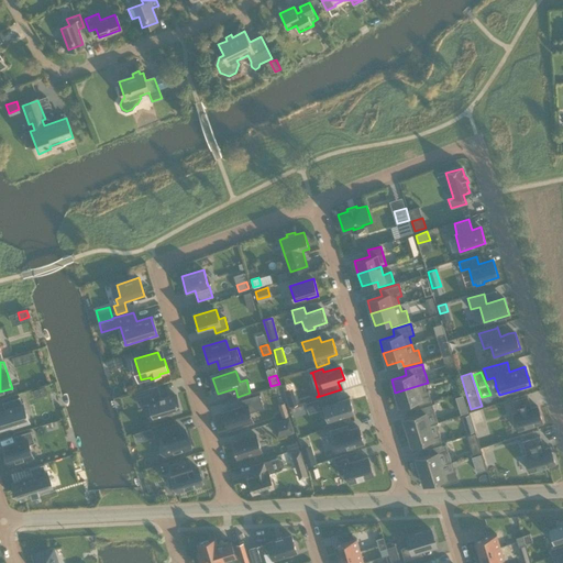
[(423,384),(395,393),(398,405),(414,400),(416,407),(431,401),(428,390),(426,392),(423,384)]
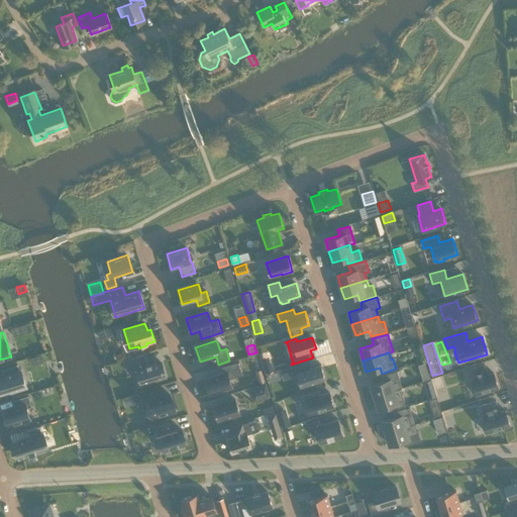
[(144,353),(123,359),(127,373),(137,370),(142,384),(166,377),(161,362),(148,366),(144,353)]
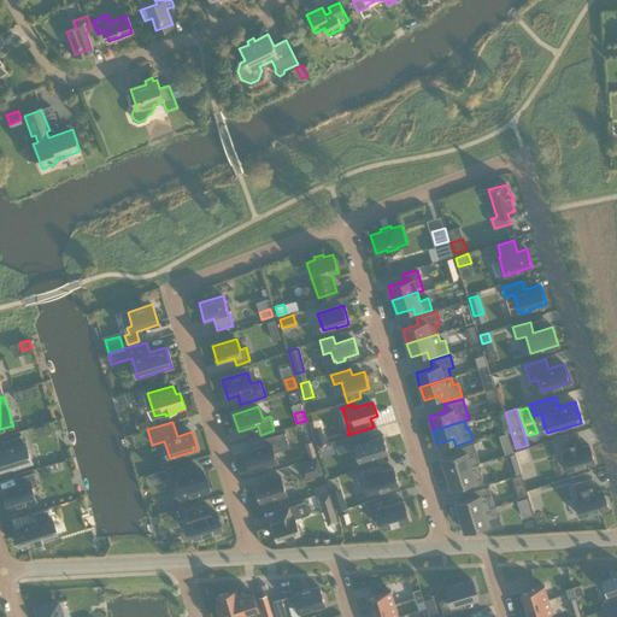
[(35,428),(37,435),(52,432),(50,423),(35,428)]
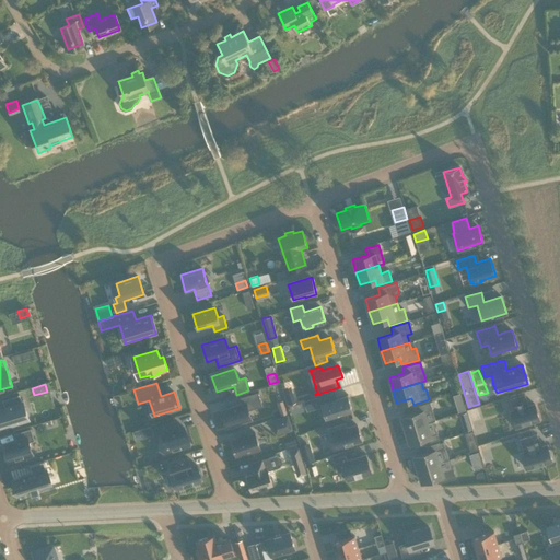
[(252,419),(248,409),(263,406),(258,393),(259,392),(258,392),(240,397),(241,398),(242,397),(243,404),(222,410),(226,427),(252,419)]
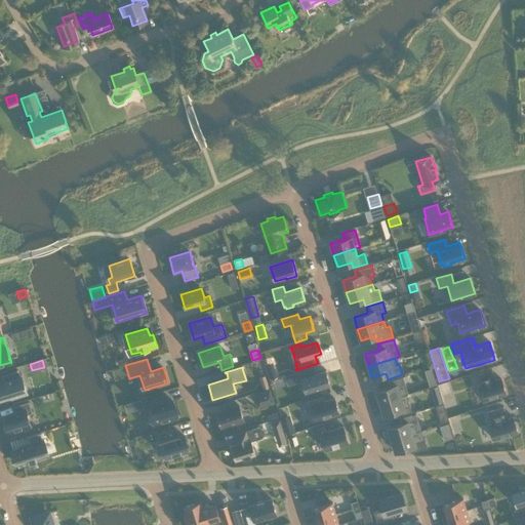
[(23,384),(18,368),(17,369),(18,370),(2,374),(4,380),(0,381),(0,401),(25,394),(22,384),(23,384)]
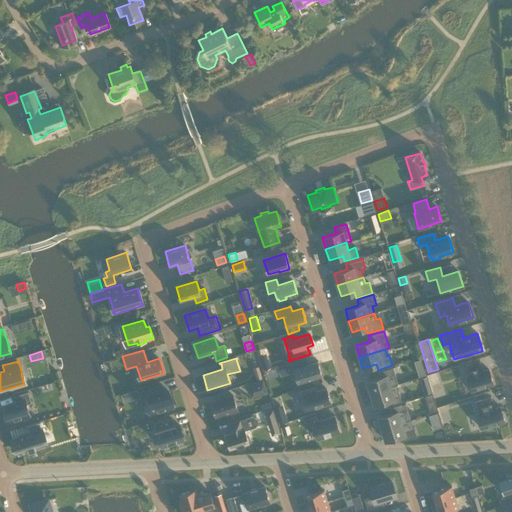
[(293,368),(298,383),(322,376),(318,361),(293,368)]
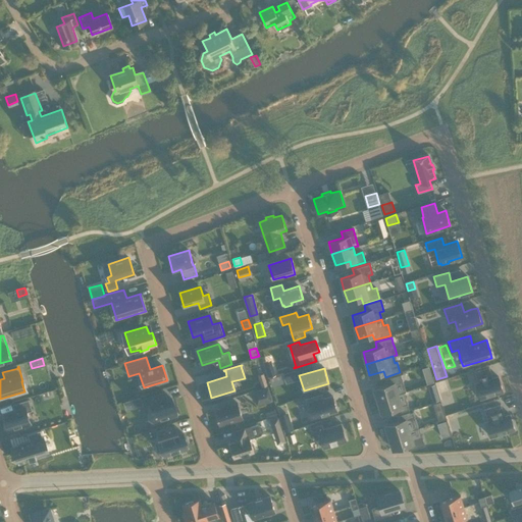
[(488,368),(476,372),(479,382),(476,383),(480,398),(503,392),(499,376),(491,378),(489,375),(490,375),(488,368)]
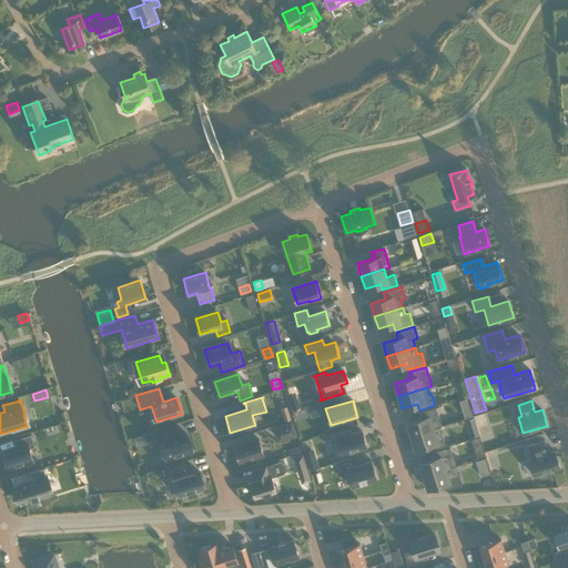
[(321,403),(308,406),(311,414),(323,409),(321,403)]
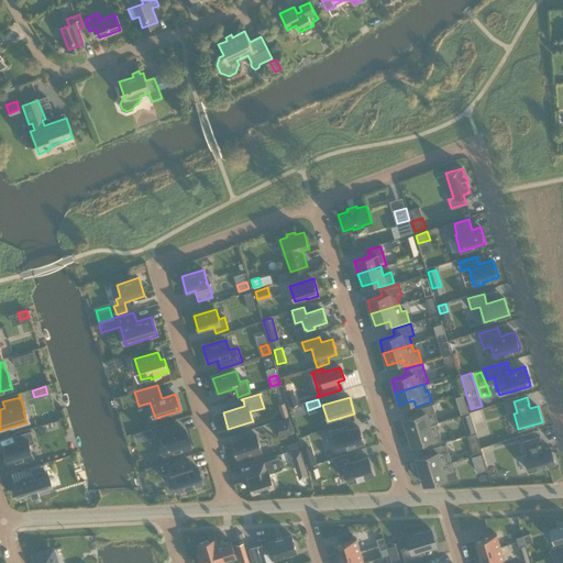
[(419,415),(404,419),(407,432),(430,424),(435,423),(438,422),(432,404),(417,409),(419,415)]
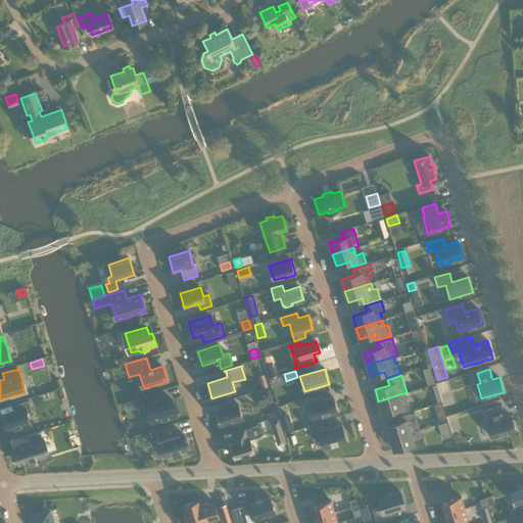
[(270,378),(271,385),(283,384),(282,376),(270,378)]
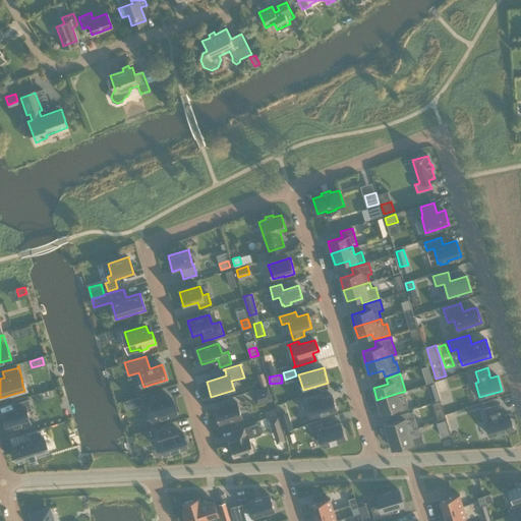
[(268,387),(253,392),(257,404),(272,399),(268,387)]
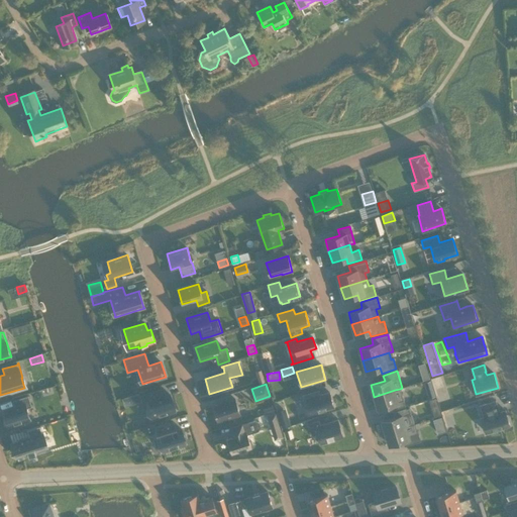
[(145,393),(148,402),(147,403),(152,417),(176,410),(171,396),(164,398),(161,388),(145,393)]
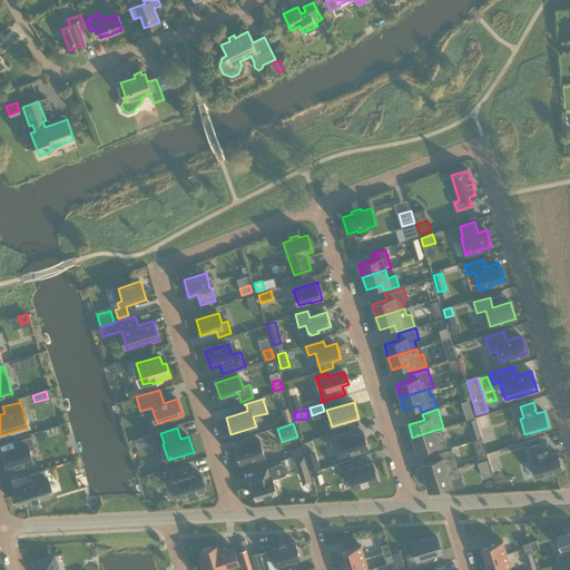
[(435,430),(412,438),(416,450),(431,445),(433,452),(446,448),(445,441),(443,435),(441,429),(435,430)]
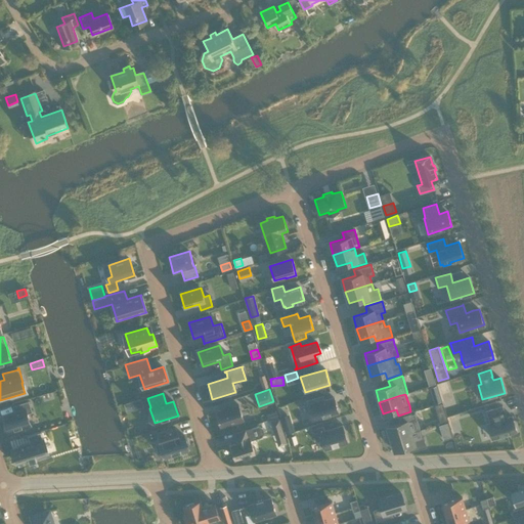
[(321,401),(320,396),(307,400),(312,420),(339,411),(334,398),(321,401)]
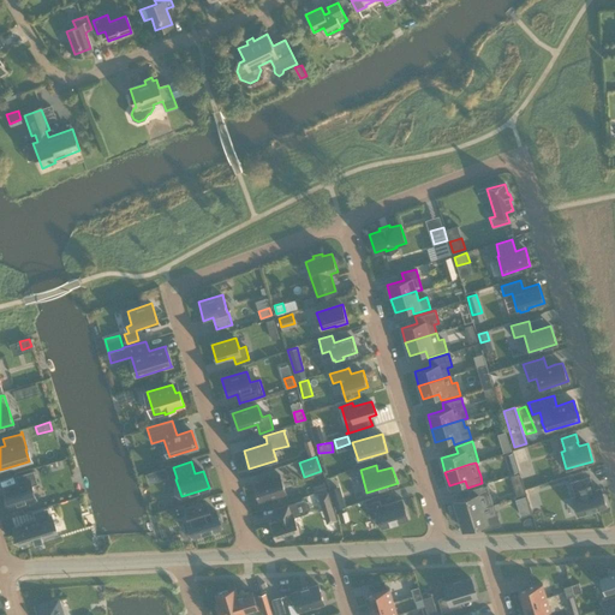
[(160,470),(162,479),(169,477),(167,467),(160,470)]
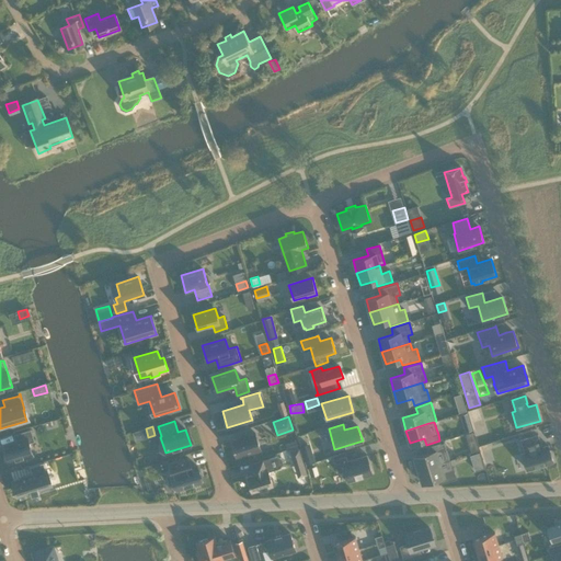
[(14,434),(16,442),(2,446),(8,462),(33,455),(30,443),(34,441),(31,428),(14,434)]
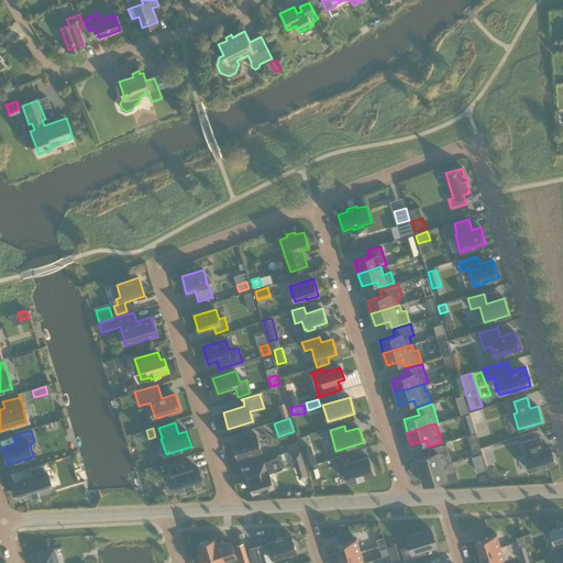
[(232,442),(236,457),(251,454),(251,455),(262,452),(256,434),(232,442)]
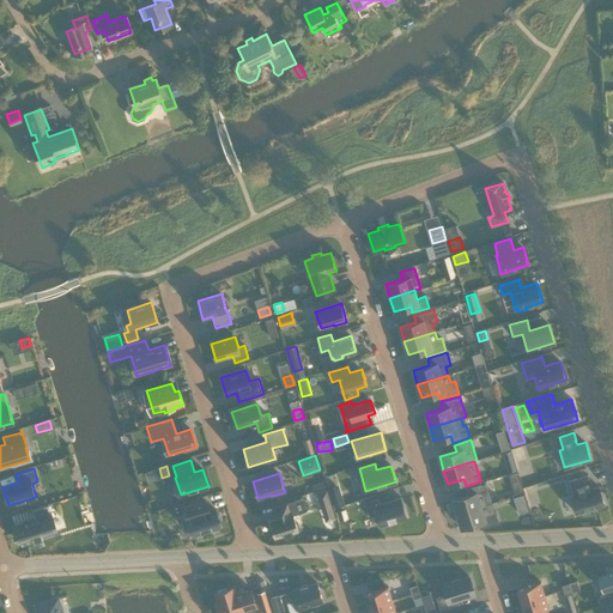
[(587,475),(570,480),(575,495),(570,496),(576,513),(578,513),(578,514),(589,510),(589,509),(605,504),(599,487),(590,490),(590,486),(590,485),(587,475)]
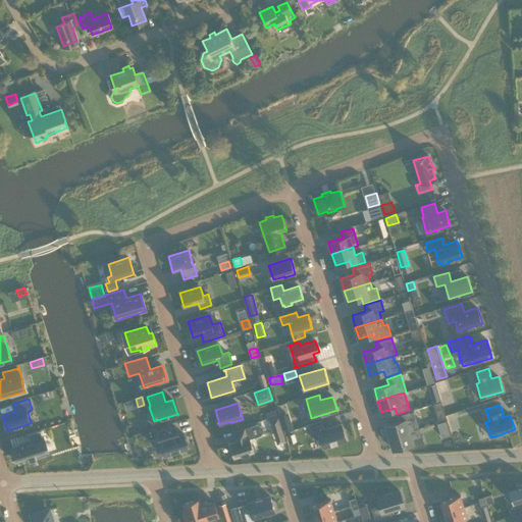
[(273,413),(266,415),(267,418),(276,415),(275,409),(272,410),(273,413)]
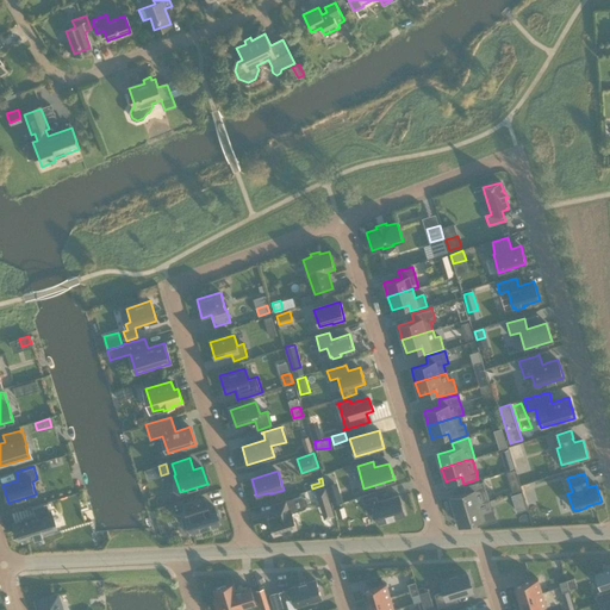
[(467,492),(450,497),(454,511),(479,503),(489,500),(483,481),(479,483),(479,481),(465,485),(467,492)]
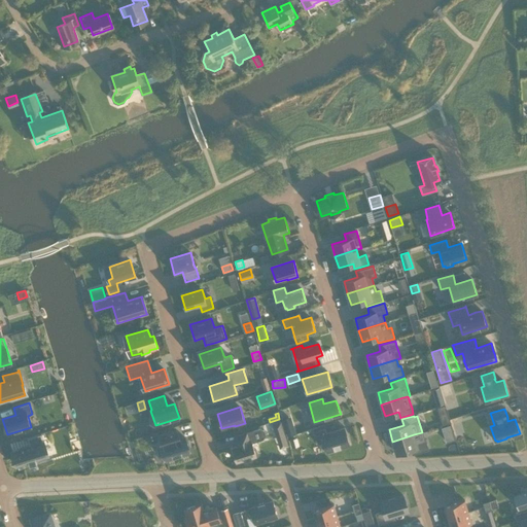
[(285,437),(280,422),(273,424),(278,441),(285,437)]
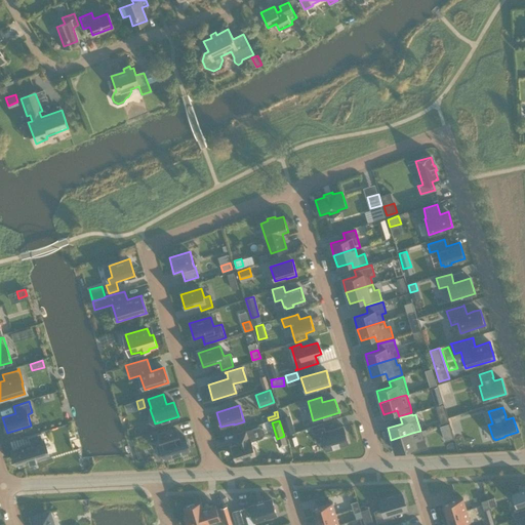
[(234,434),(237,444),(231,446),(236,460),(243,457),(244,459),(251,456),(250,455),(255,454),(251,441),(255,440),(255,439),(263,437),(265,434),(263,429),(259,427),(252,429),(234,434)]
